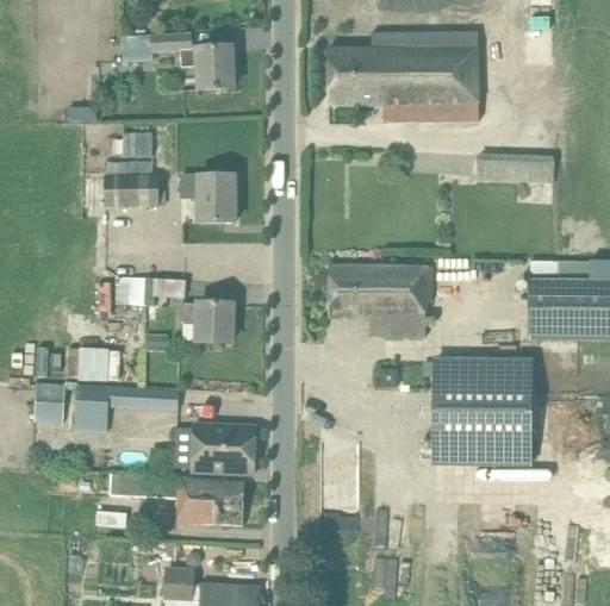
[(372,47),(328,48),(329,104),(384,102),(384,120),(408,120),(435,120),(477,120),(475,30),(396,31),(372,31),(372,47)]
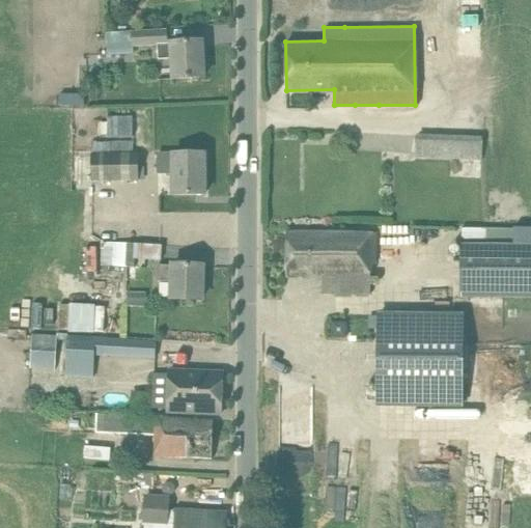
[(171,77),(184,76),(204,75),(201,39),(166,42),(165,27),(132,29),(133,46),(156,44),(157,59),(170,58),(171,77)]
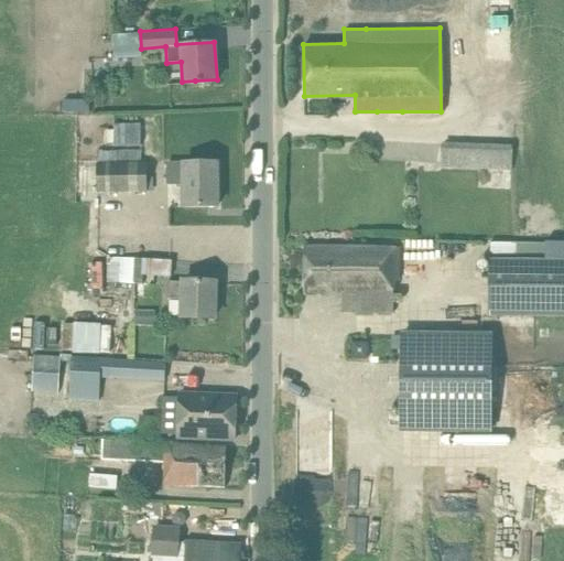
[(141,142),(141,122),(119,122),(119,127),(105,127),(105,142),(141,142)]
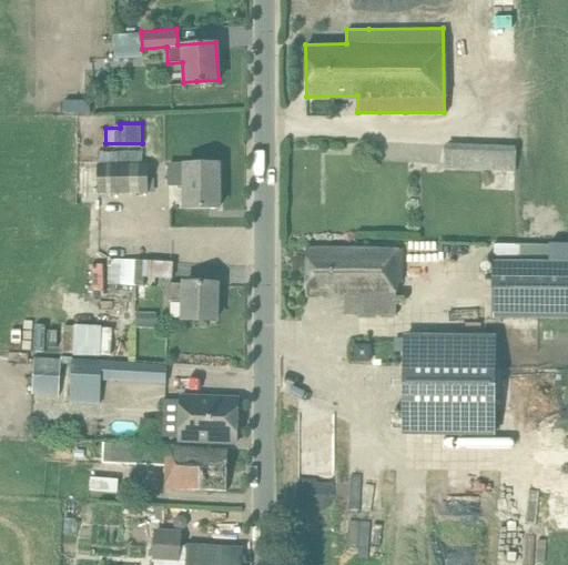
[(443,165),(514,168),(515,145),(444,143),(443,165)]
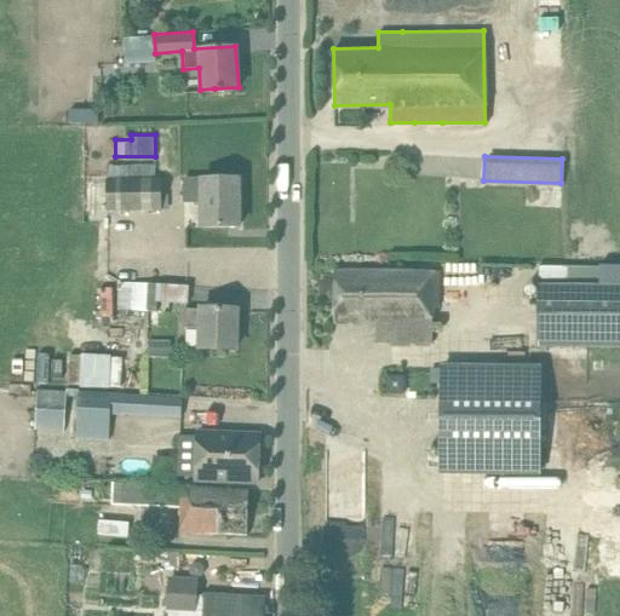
[(200,225),(214,225),(239,225),(239,177),(184,177),(185,201),(200,201),(200,225)]
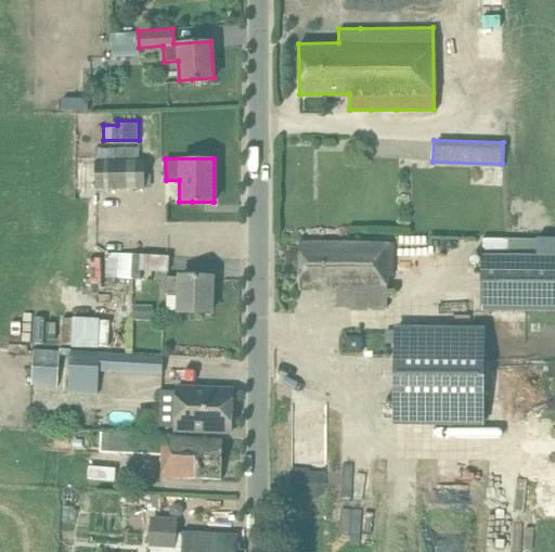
[(95,188),(143,187),(142,161),(95,161),(95,188)]
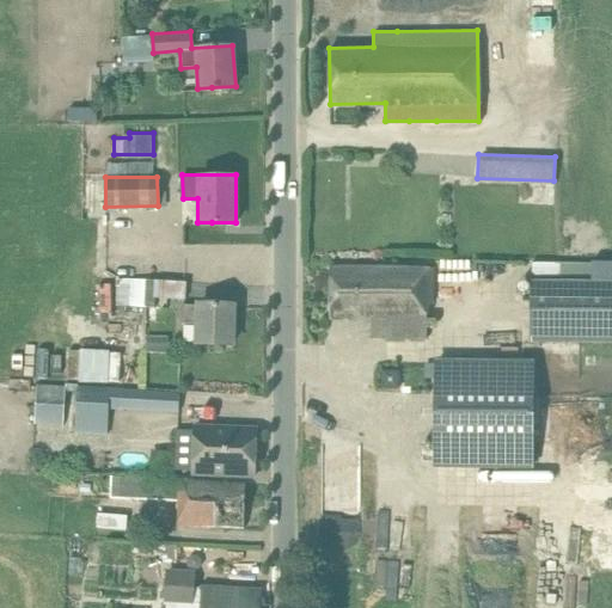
[(430,265),(355,265),(331,264),(330,315),(371,315),(371,336),(424,336),(426,301),(430,301),(430,265)]
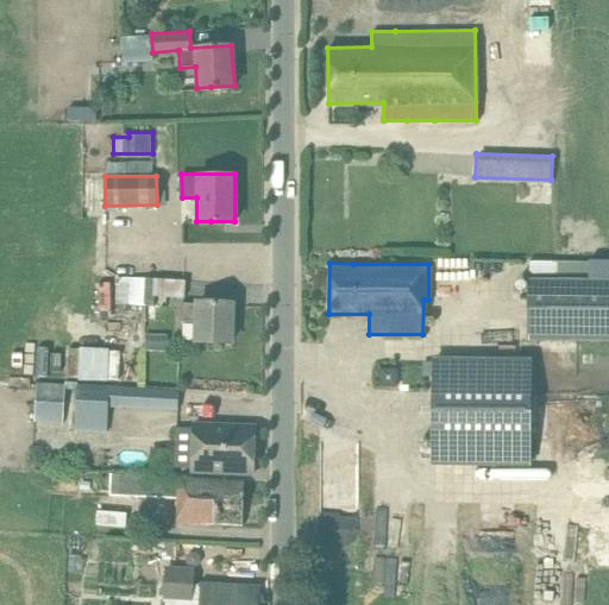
[(184,279),(154,278),(118,277),(118,297),(146,298),(145,346),(167,347),(167,332),(151,331),(154,295),(184,297),(184,279)]
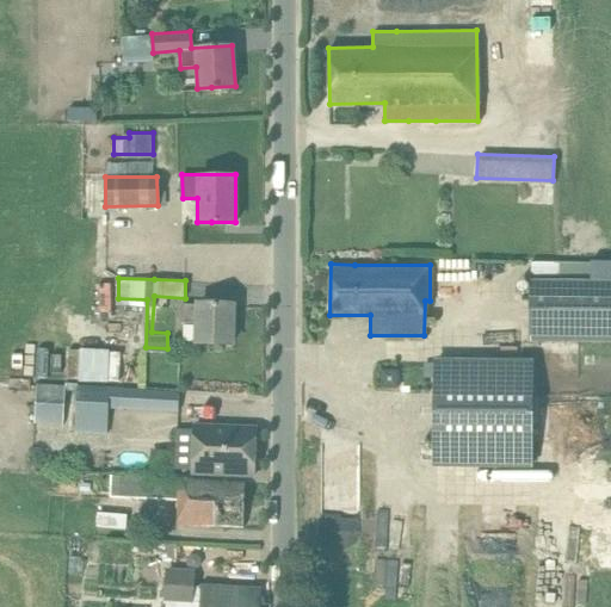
[(610,279),(529,278),(529,339),(610,339),(610,279)]
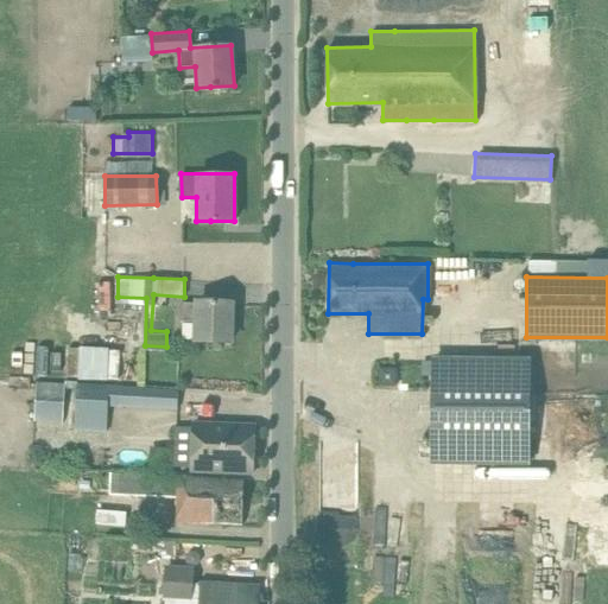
[(233,302),(209,302),(182,302),(182,319),(195,319),(195,338),(207,339),(230,341),(233,302)]
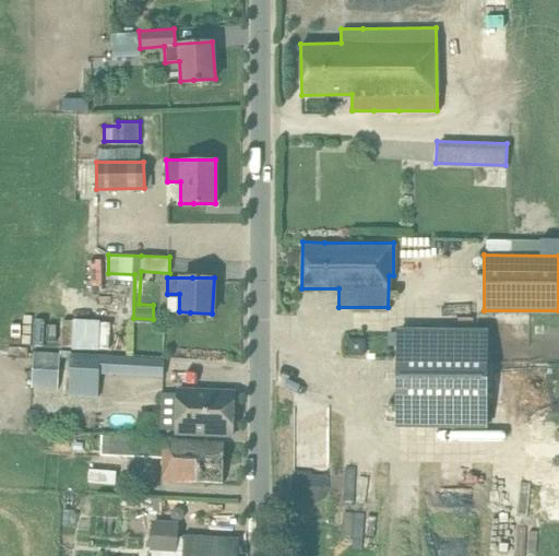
[(103,331),(78,330),(76,346),(102,347),(103,331)]
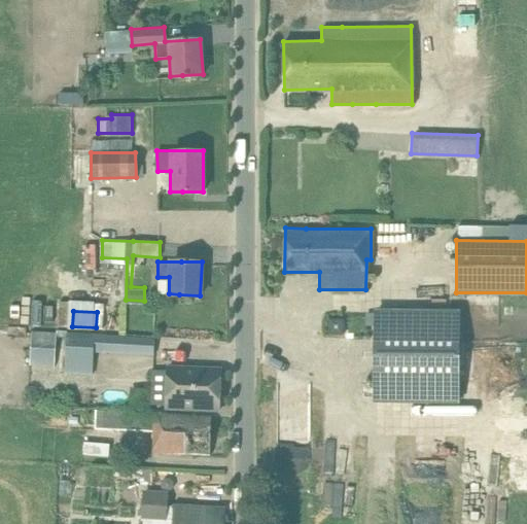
[(460,311),(376,311),(375,398),(460,399),(460,311)]
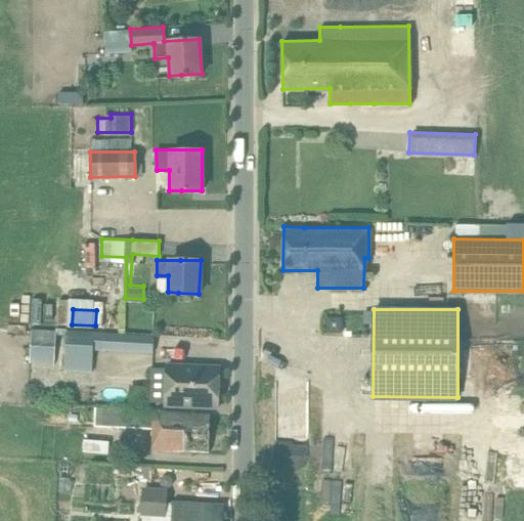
[(32,327),(30,360),(54,361),(56,328),(32,327)]
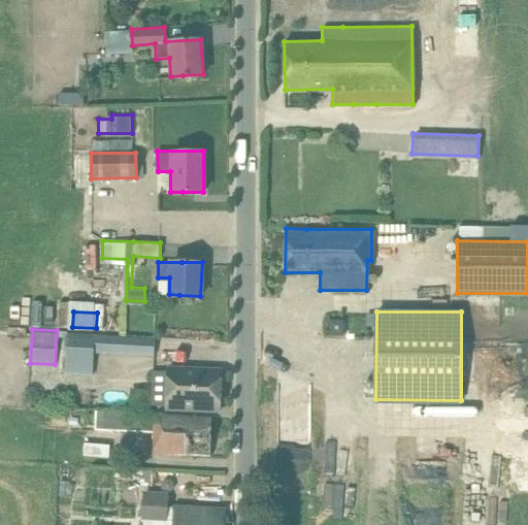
[(93,350),(155,354),(157,334),(67,329),(65,355),(62,355),(61,369),(91,371),(93,350)]
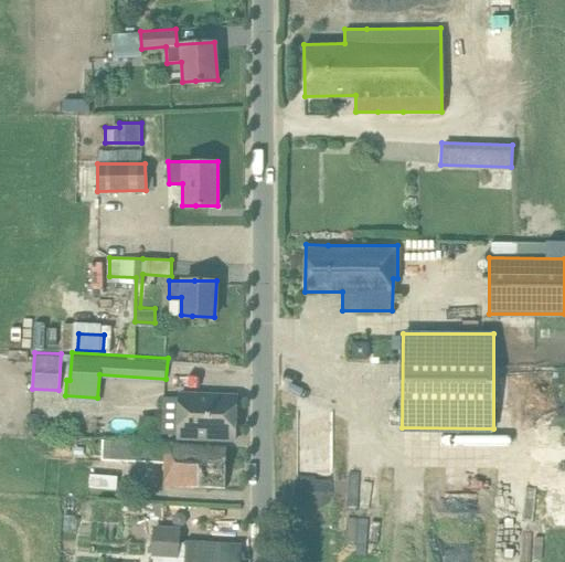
[(235,395),(214,394),(181,392),(179,436),(234,439),(235,395)]
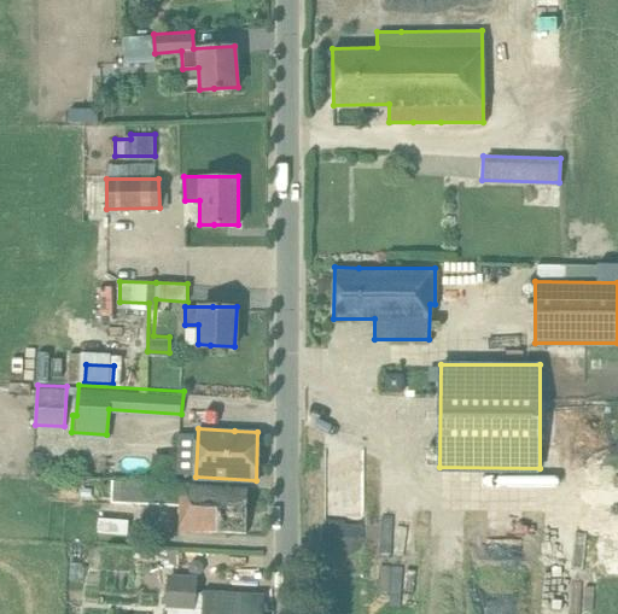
[(223,486),(180,486),(114,484),(114,501),(180,503),(179,530),(222,530),(246,531),(248,487),(223,486)]
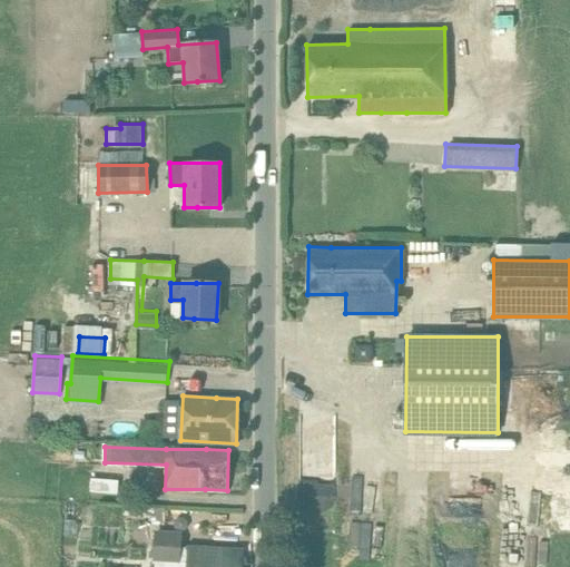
[(187,566),(241,566),(242,563),(229,561),(231,548),(179,545),(180,531),(157,530),(155,560),(178,561),(178,560),(188,561),(187,566)]
